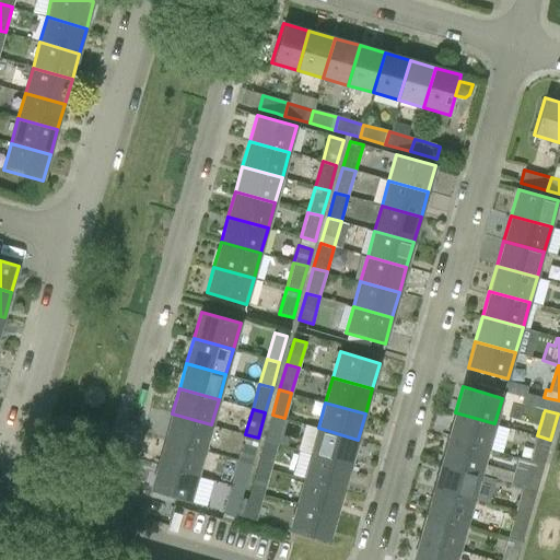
[(494,423),(455,412),(447,438),(488,450),(494,423)]
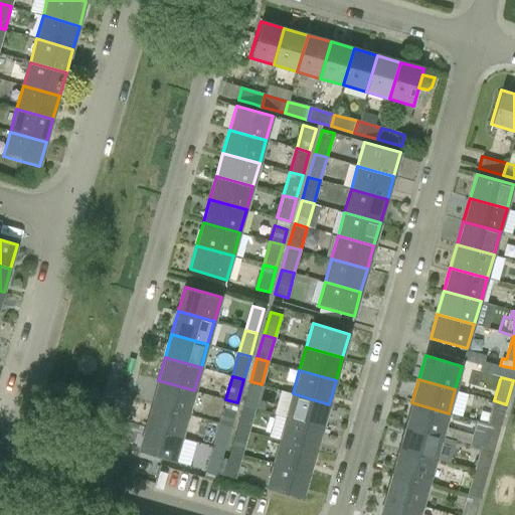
[(152,403),(188,414),(194,390),(158,380),(152,403)]
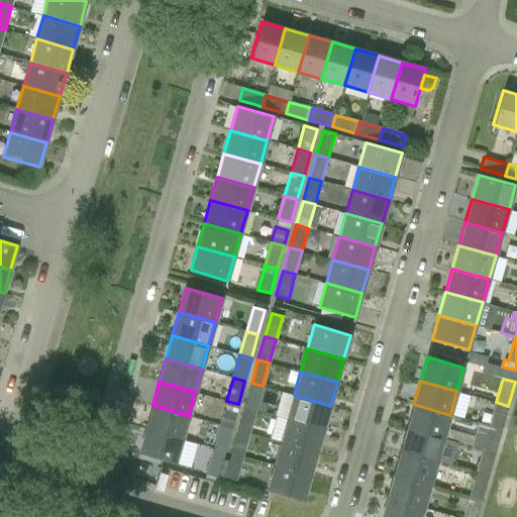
[(263,386),(251,383),(244,406),(255,409),(263,386)]
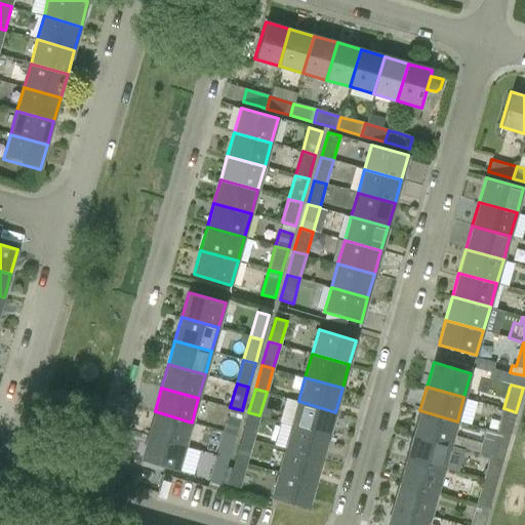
[(335,412),(298,401),(291,425),(328,436),(335,412)]
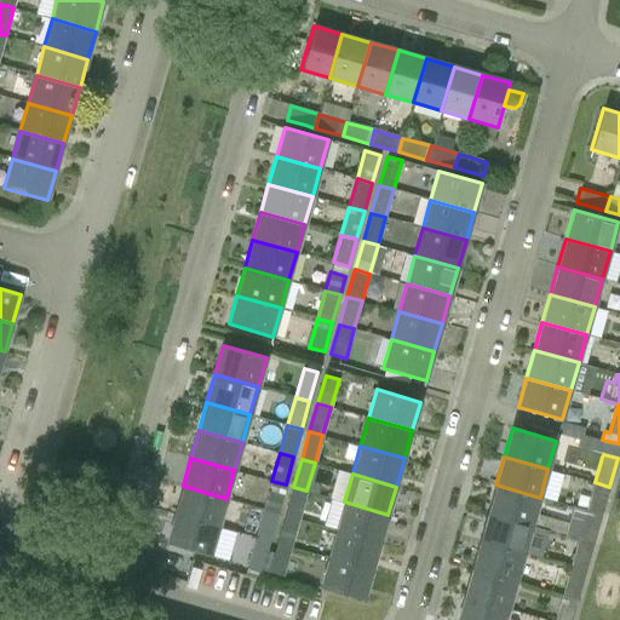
[(264,509),(277,514),(286,484),(271,481),(264,509)]
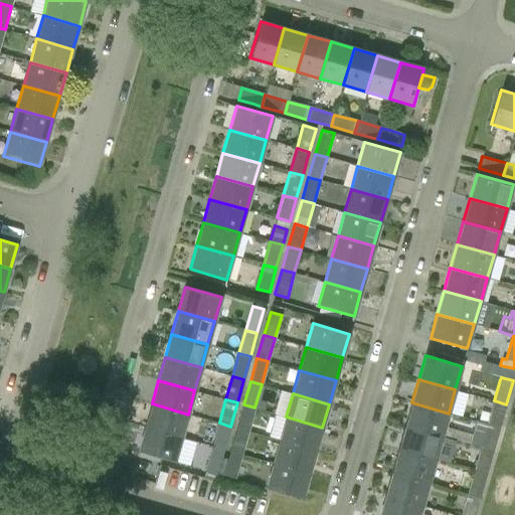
[(506,404),(494,401),(488,424),(499,427),(506,404)]
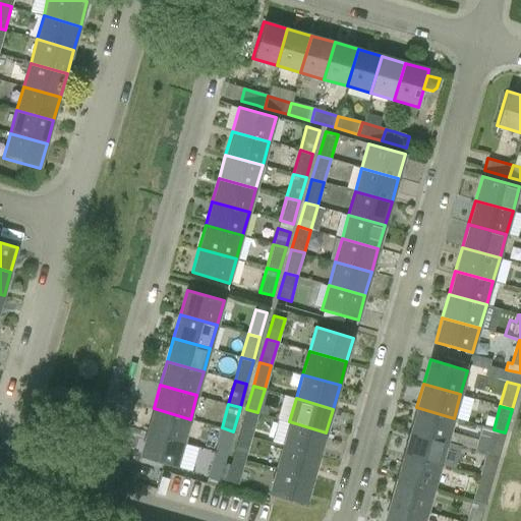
[(454,418),(416,407),(410,430),(447,442),(454,418)]
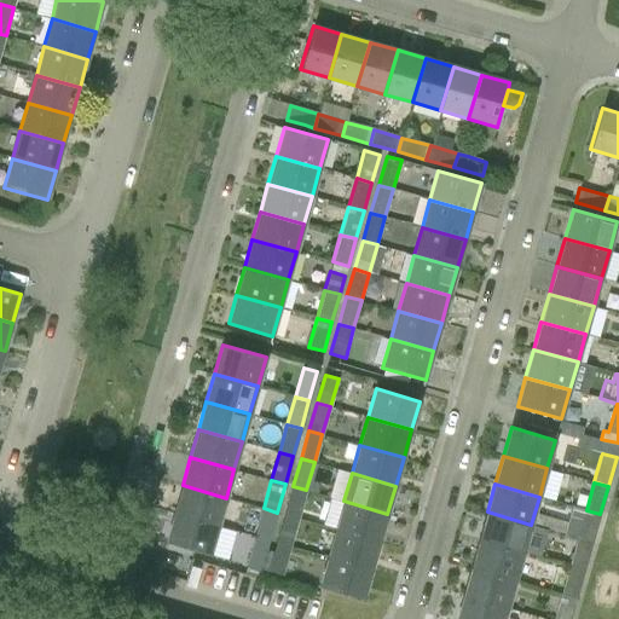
[(174,513),(218,526),(226,498),(183,485),(174,513)]
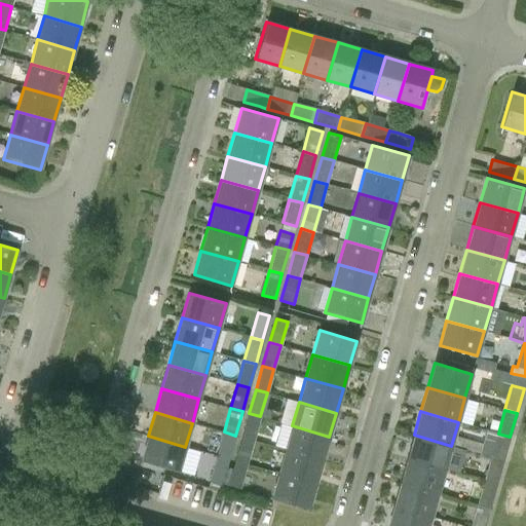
[(260,416),(249,413),(241,437),(253,441),(260,416)]
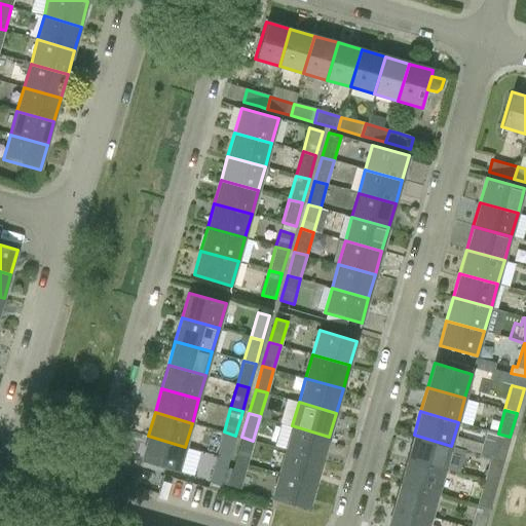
[(491,431),(495,433),(497,423),(488,421),(485,429),(489,430),(491,431)]
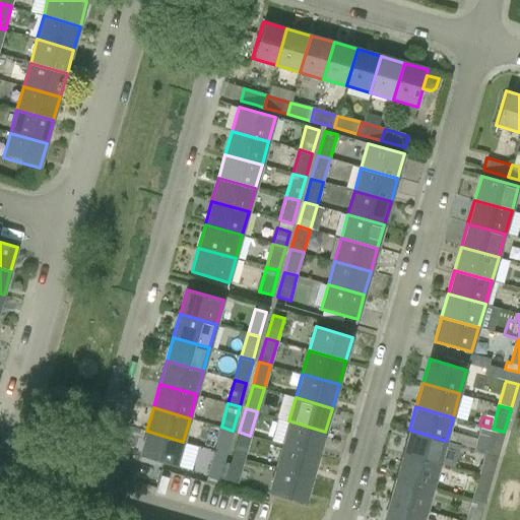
[(325,432),(288,420),(282,444),(319,455),(325,432)]
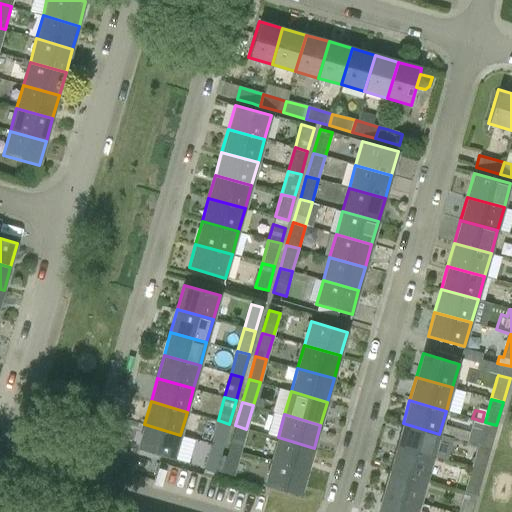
[(478,445),(490,448),(496,425),(485,422),(484,422),(482,421),(478,420),(476,419),(474,427),(469,442),(478,444),(478,445)]
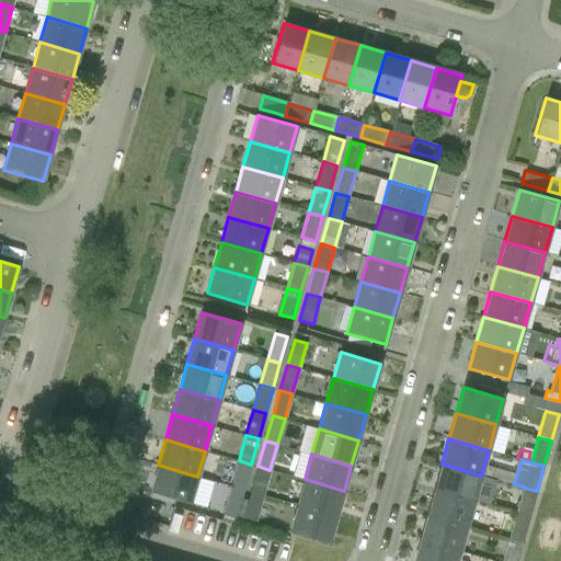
[(231,485),(243,490),(251,465),(239,460),(231,485)]
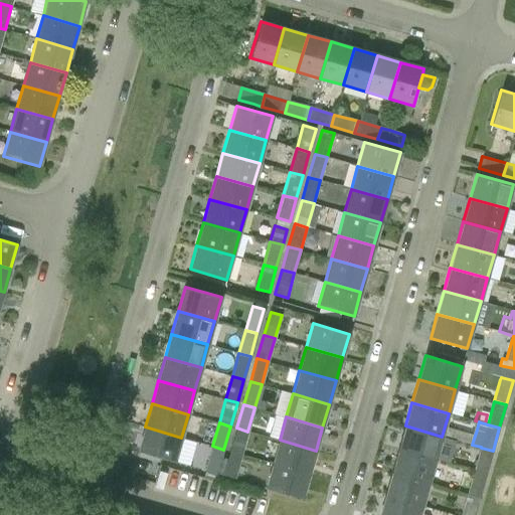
[(442,437),(405,425),(398,449),(436,460),(442,437)]
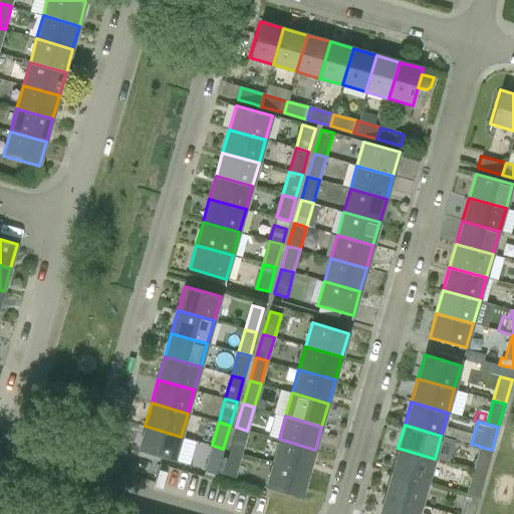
[(181,437),(145,426),(138,450),(174,460),(181,437)]
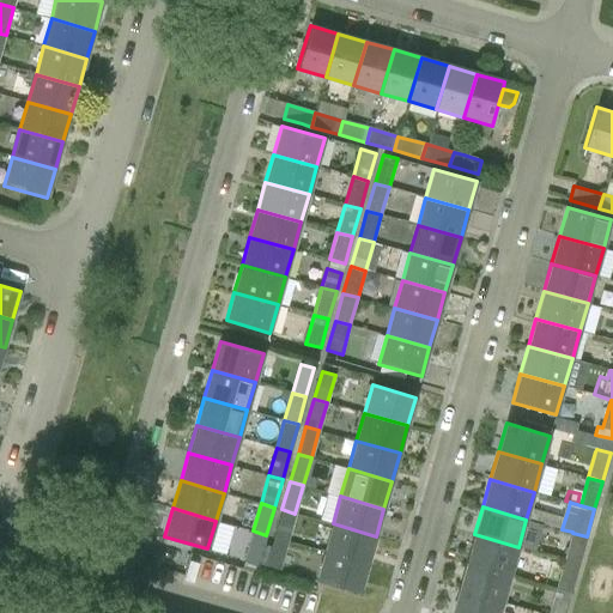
[(295,514),(281,509),(274,536),(287,541),(295,514)]
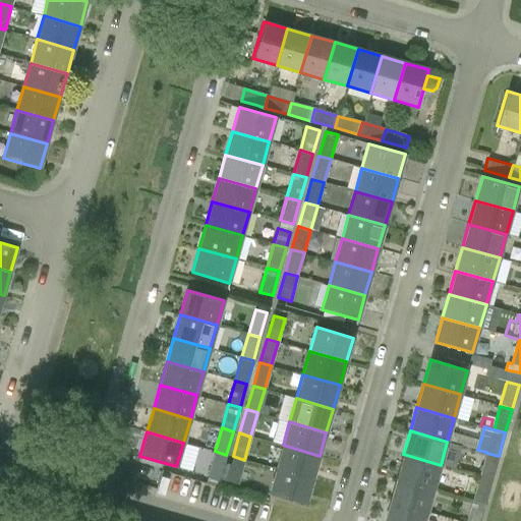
[(320,456),(283,445),(276,468),(312,479),(320,456)]
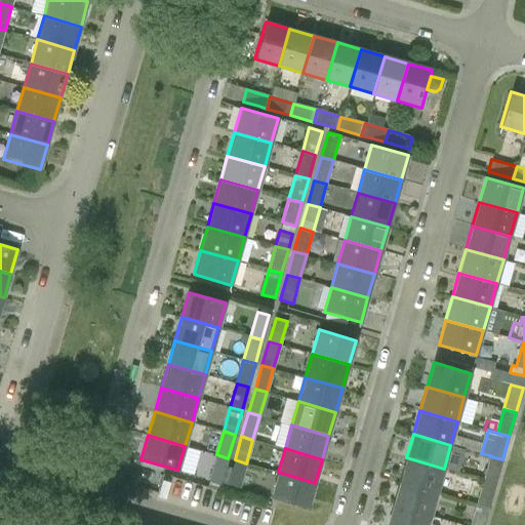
[(226,466),(228,458),(216,454),(207,488),(220,492),(223,483),(221,482),(226,466)]
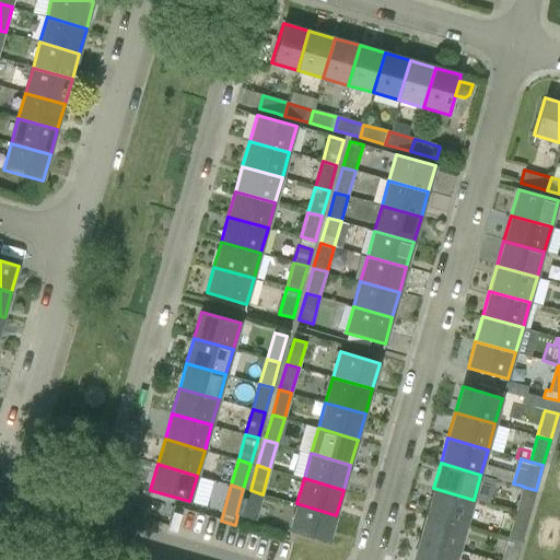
[(536,490),(523,487),(515,512),(528,515),(536,490)]
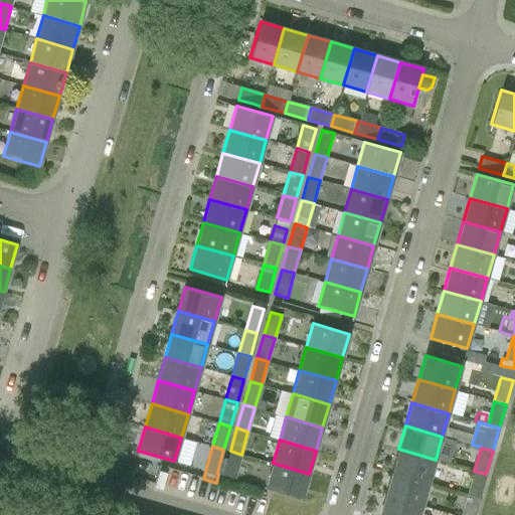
[(436,460),(398,449),(392,472),(428,483),(436,460)]
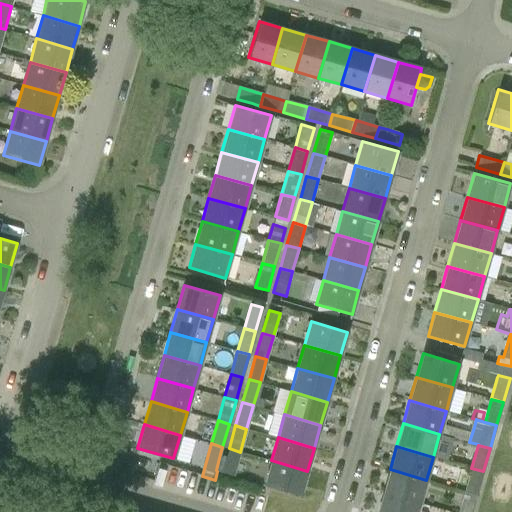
[(216,470),(217,471),(233,475),(240,452),(229,448),(227,456),(220,454),(216,470)]
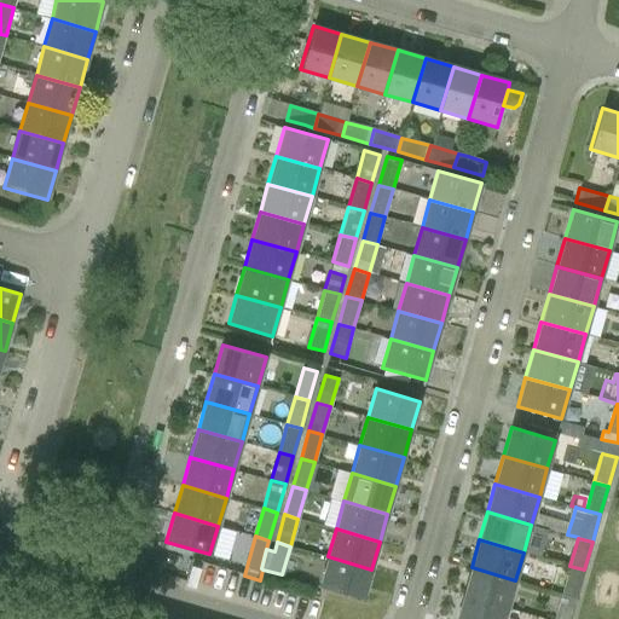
[(371,570),(328,556),(319,585),(363,597),(371,570)]
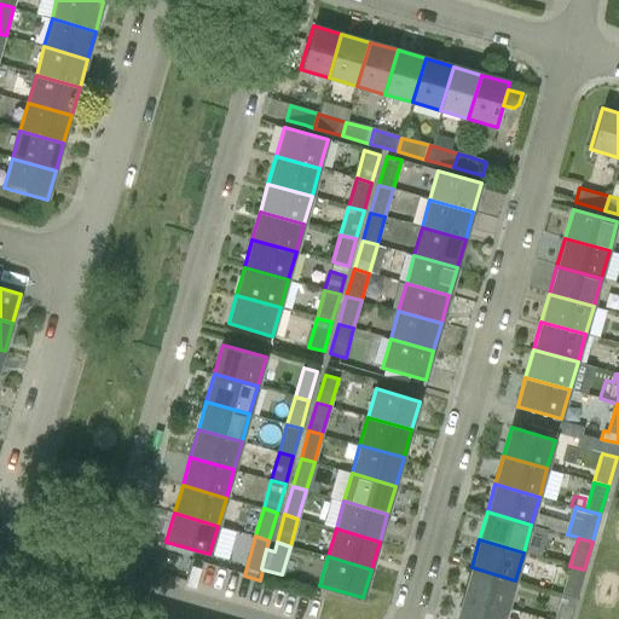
[(584,570),(570,566),(562,594),(577,597),(584,570)]
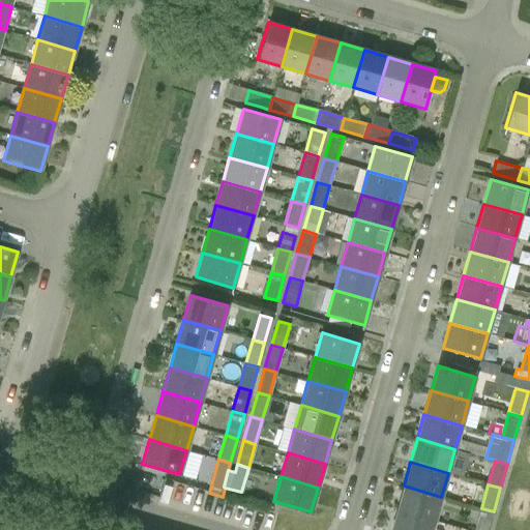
[(441,497),(404,486),(396,510),(434,521),(441,497)]
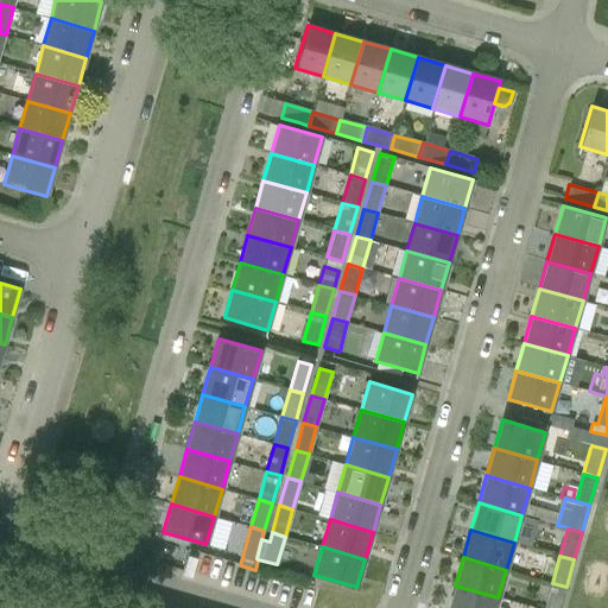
[(559,607),(567,587),(552,583),(544,607),(559,607)]
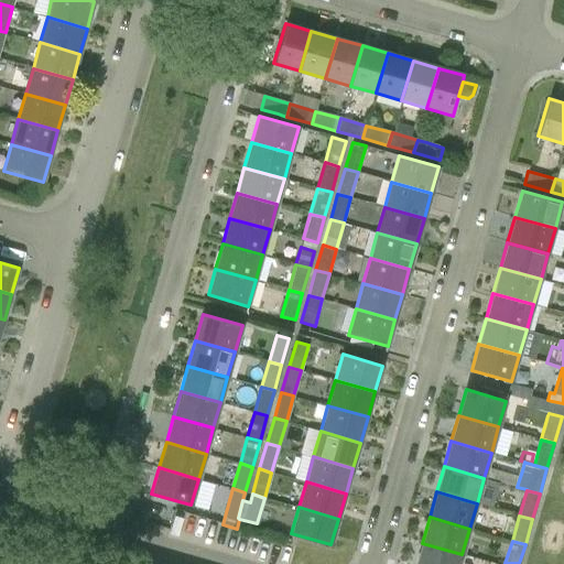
[(458,563),(462,554),(422,543),(415,563),(458,563)]
